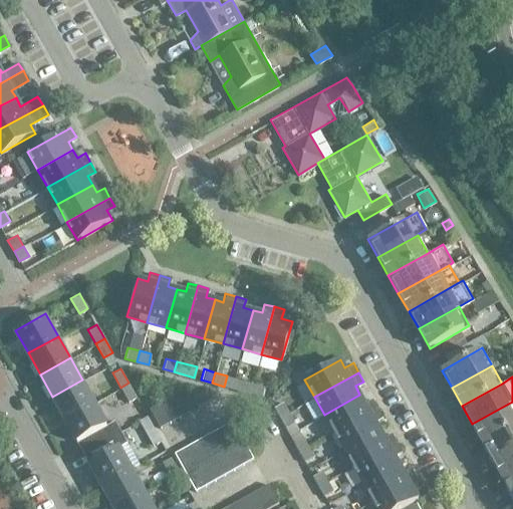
[(64,419),(94,402),(82,379),(52,397),(64,419)]
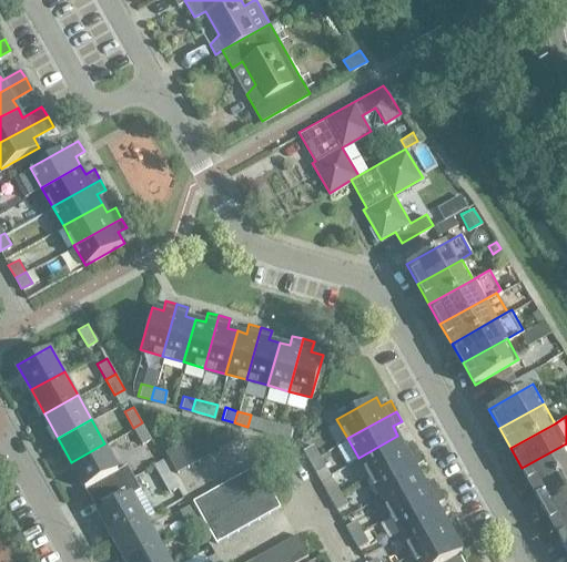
[(276,435),(280,423),(266,419),(263,431),(276,435)]
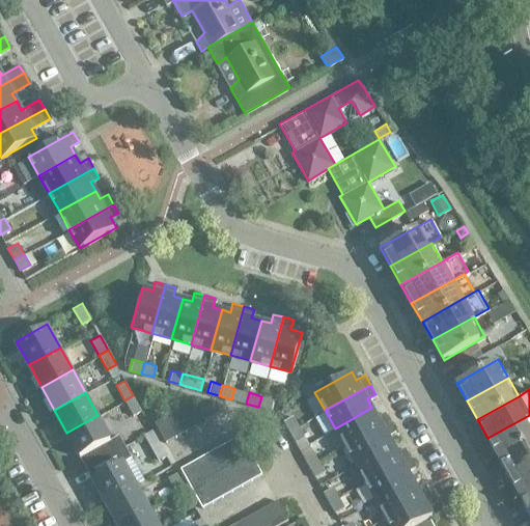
[(133,395),(124,400),(132,414),(141,410),(133,395)]
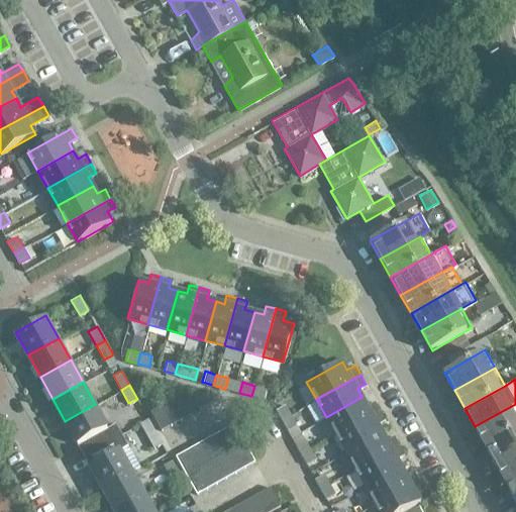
[(254,386),(251,396),(263,399),(266,389),(254,386)]
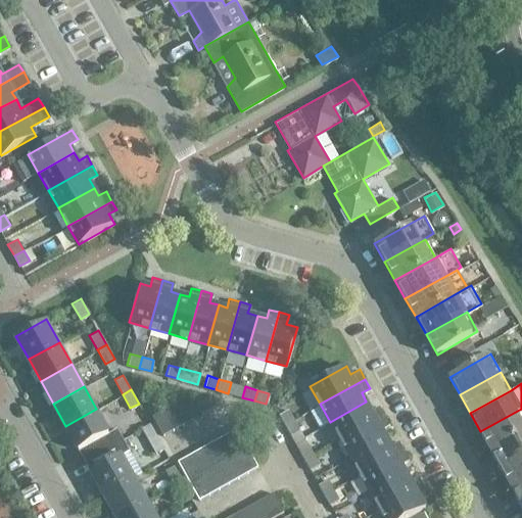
[(209,395),(195,404),(200,413),(215,405),(209,395)]
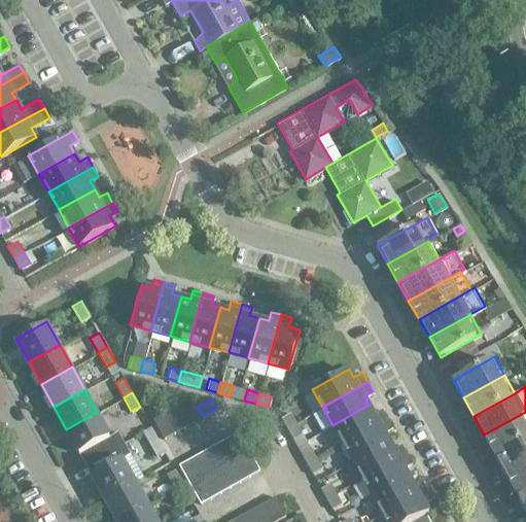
[(173,406),(184,425),(195,420),(183,401),(173,406)]
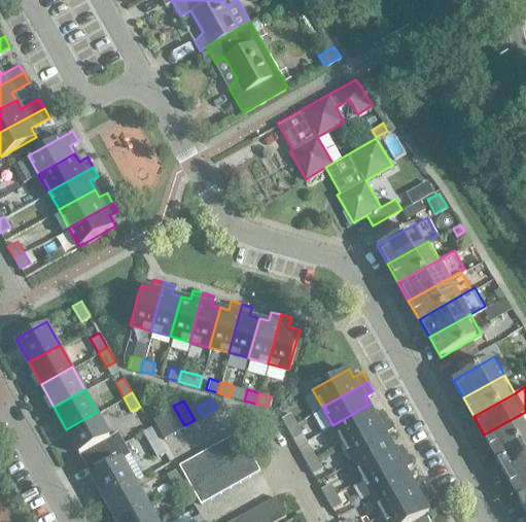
[(369,405),(332,425),(343,443),(387,417),(381,408),(374,412),(369,405)]
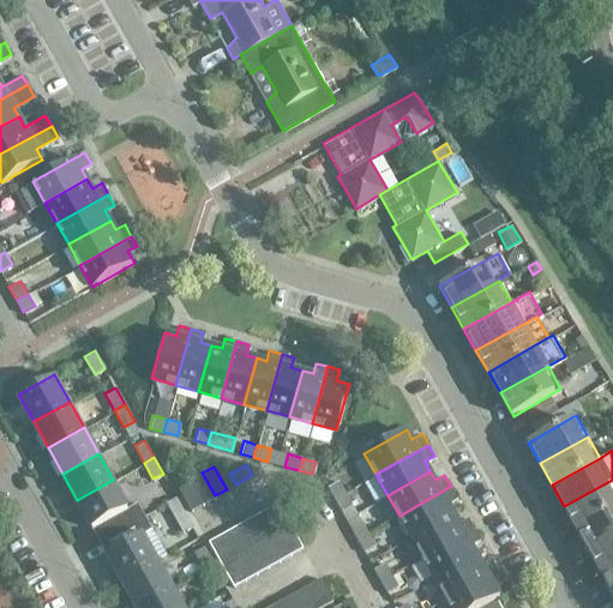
[(215,495),(202,473),(190,480),(203,503),(215,495)]
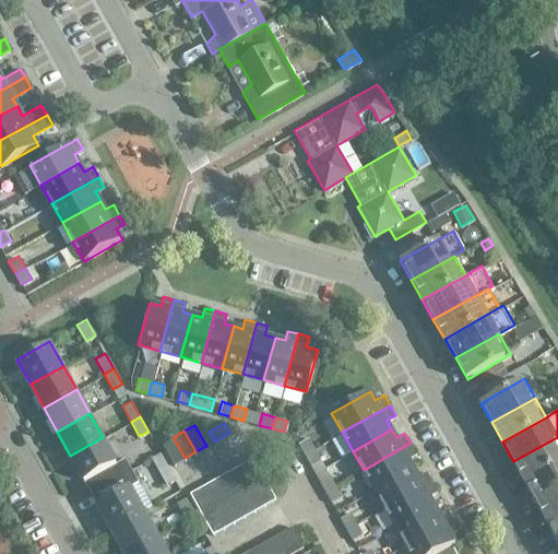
[(304,454),(315,448),(308,436),(297,441),(304,454)]
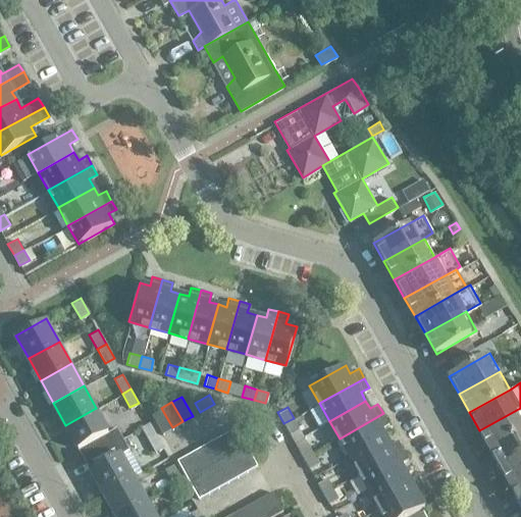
[(299,423),(316,417),(313,407),(296,412),(299,423)]
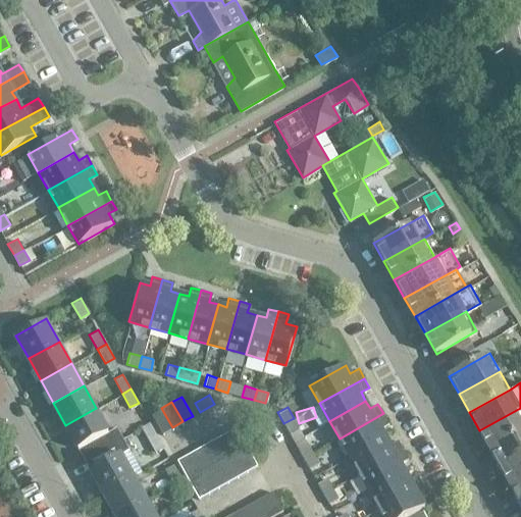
[(96,408),(65,425),(79,448),(82,446),(88,457),(122,437),(116,426),(109,431),(96,408)]
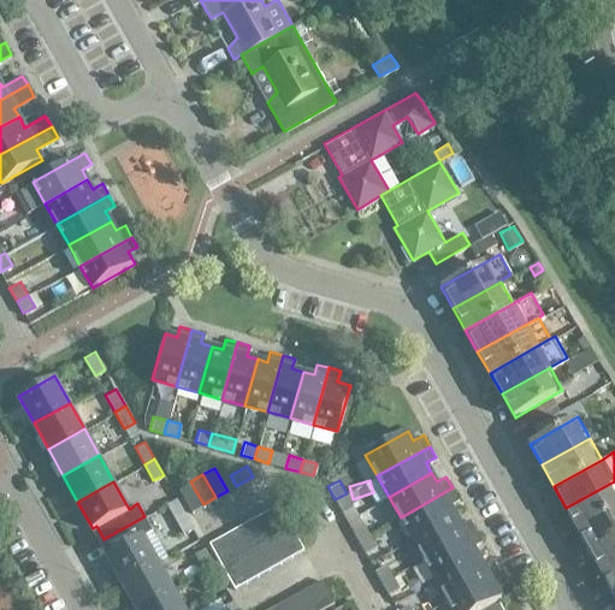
[(203,504),(190,481),(178,489),(191,510),(203,504)]
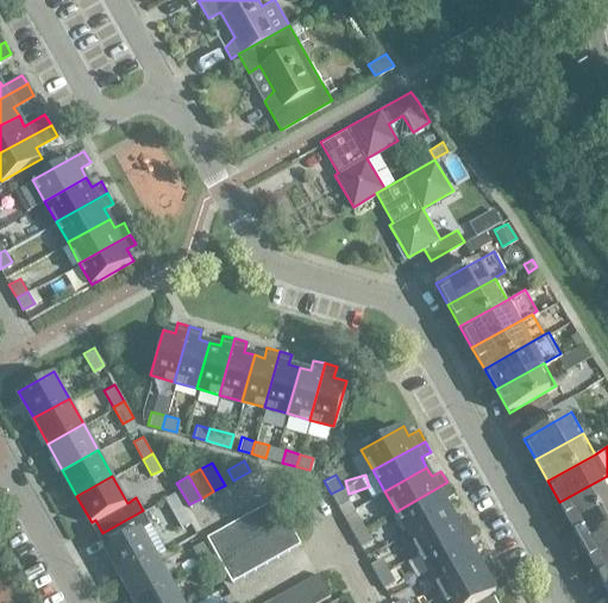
[(571,523),(607,502),(607,477),(607,476),(559,502),(571,523)]
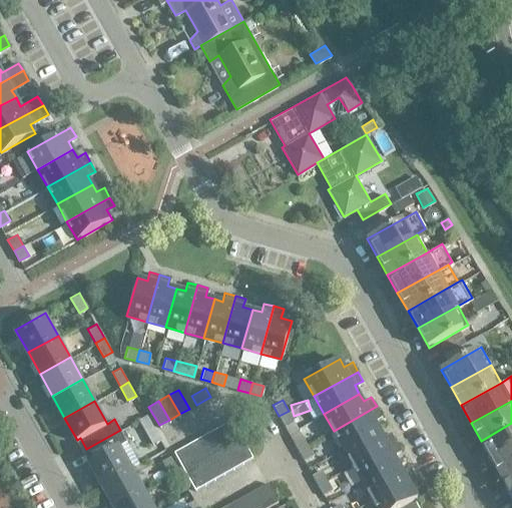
[(377,406),(334,431),(343,448),(379,428),(374,419),(382,415),(377,406)]
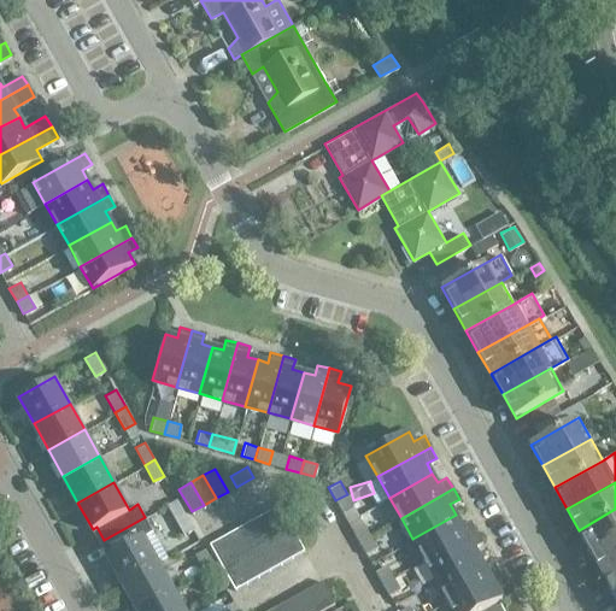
[(347,494),(335,500),(347,521),(358,515),(347,494)]
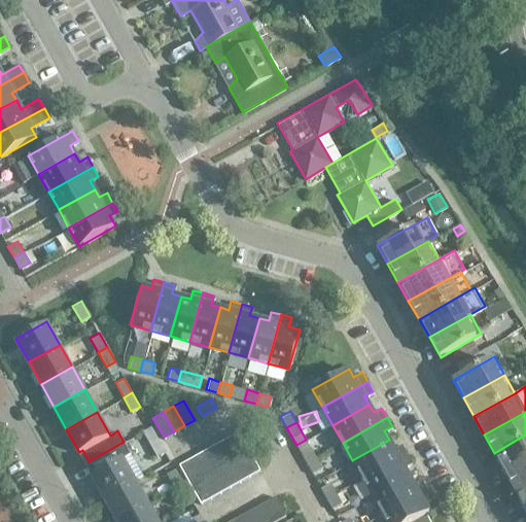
[(229,436),(239,455),(249,449),(238,429),(229,436)]
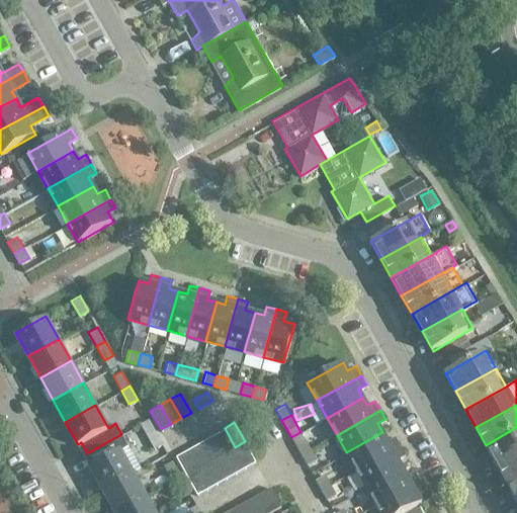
[(496,463),(516,450),(516,427),(486,445),(496,463)]
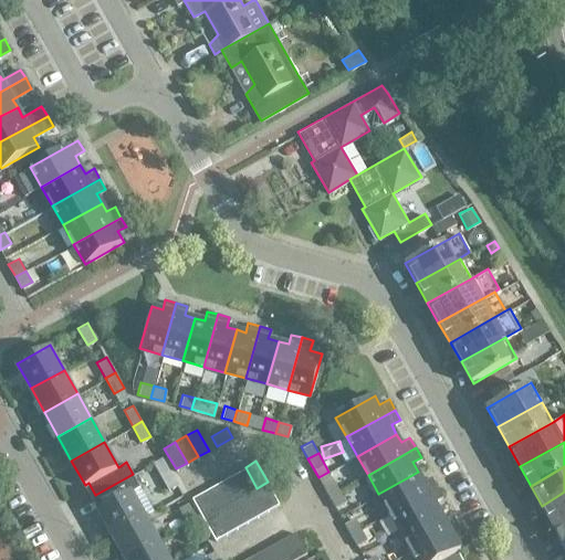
[(234,473),(246,494),(257,488),(246,467),(234,473)]
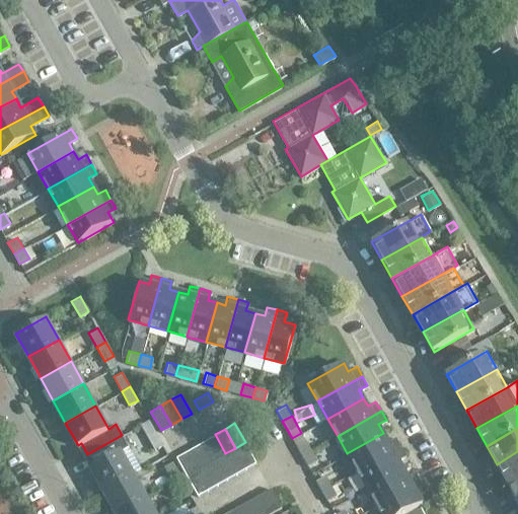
[(154,449),(162,444),(154,430),(146,434),(154,449)]
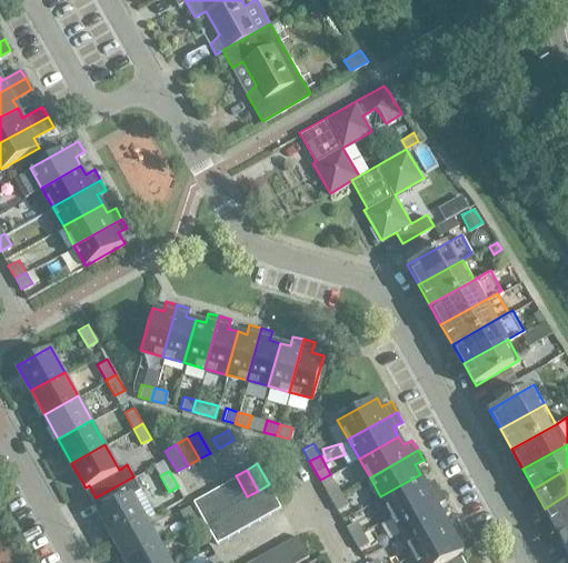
[(330,474),(320,480),(330,499),(341,493),(330,474)]
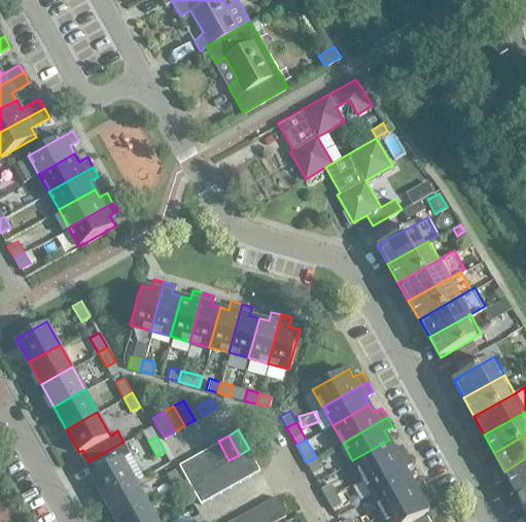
[(362,478),(407,452),(401,442),(393,447),(389,440),(352,460),(362,478)]
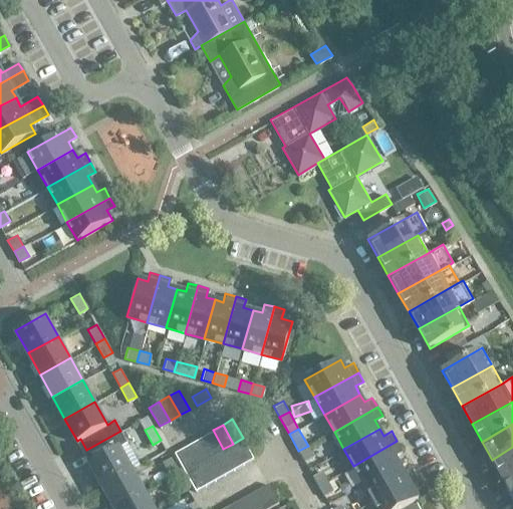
[(203,436),(214,454),(223,449),(213,430),(203,436)]
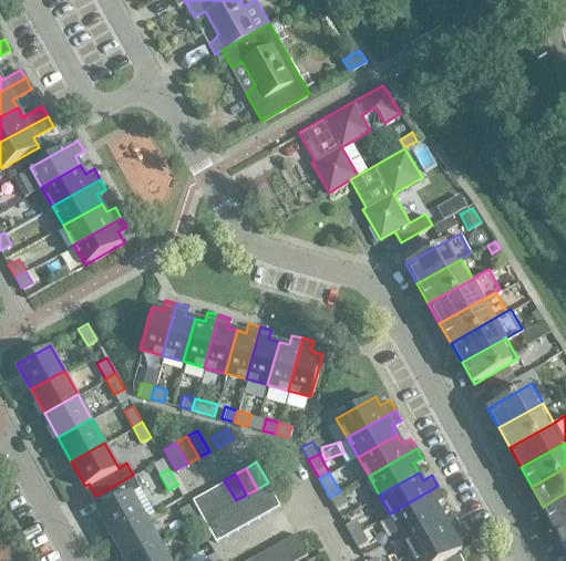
[(112,533),(145,516),(131,490),(140,486),(133,475),(95,496),(102,507),(99,509),(112,533)]
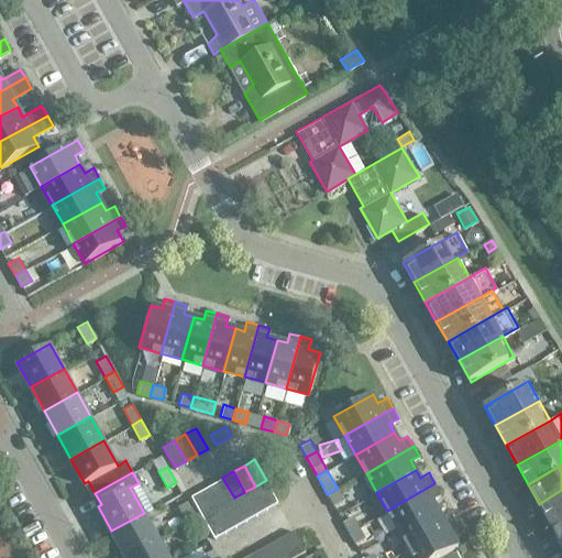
[(211,483),(223,504),(234,498),(222,478),(211,483)]
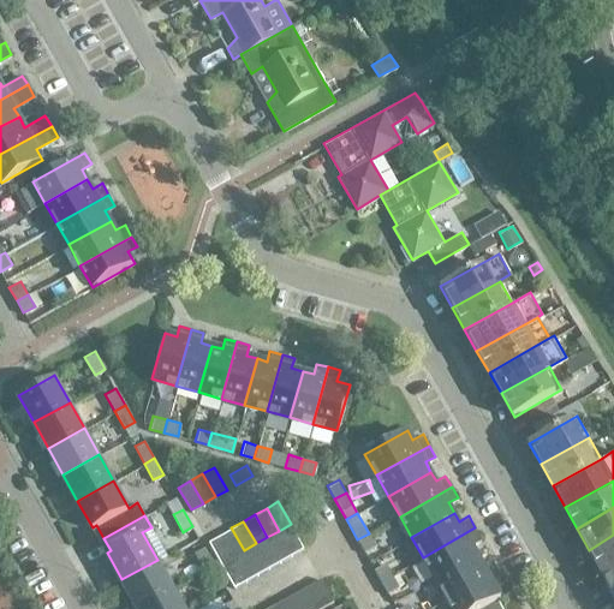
[(279,531),(292,553),(303,547),(291,524),(279,531)]
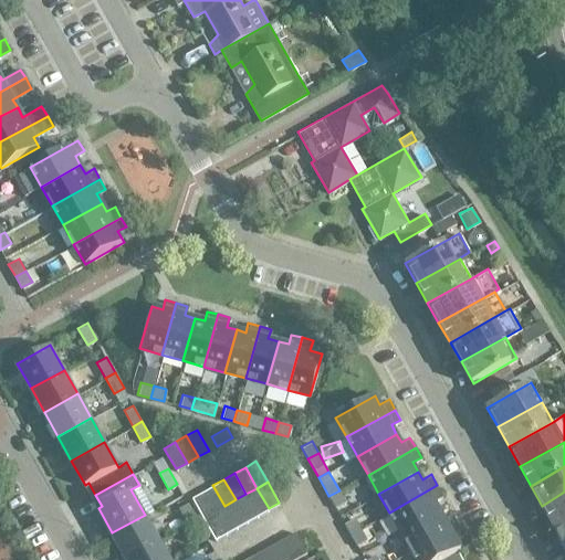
[(202,492),(213,511),(225,506),(212,485),(202,492)]
